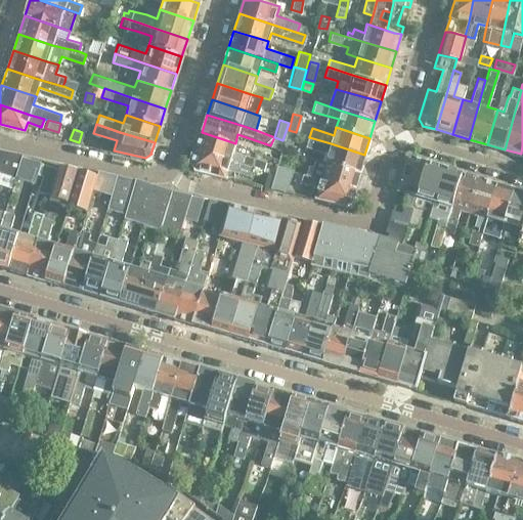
[(296,132),(289,130),(286,139),(294,141),(296,132)]
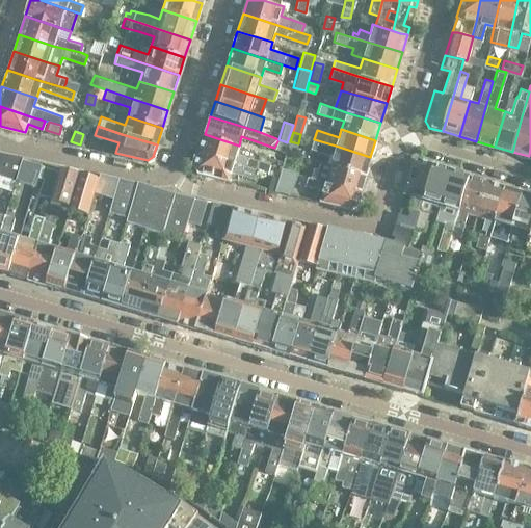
[(239,146),(205,134),(198,153),(265,173),(268,163),(236,153),(239,146)]
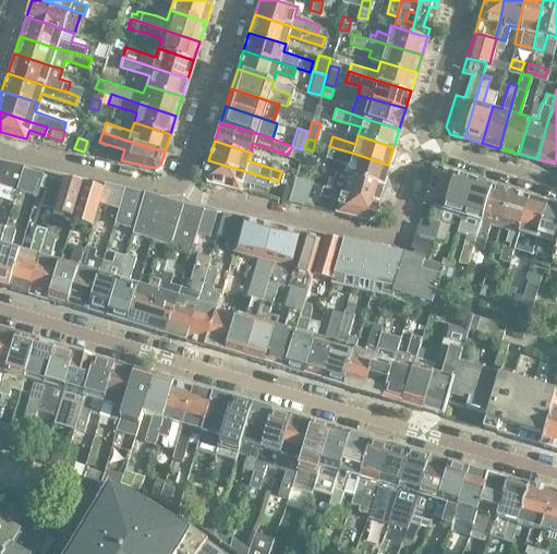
[(301,149),(292,146),(288,155),(298,158),(301,149)]
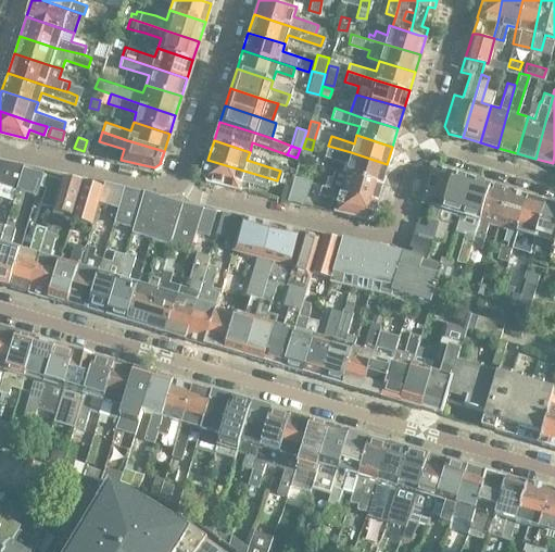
[(348,163),(345,171),(381,183),(387,164),(351,152),(328,146),(325,155),(348,163)]
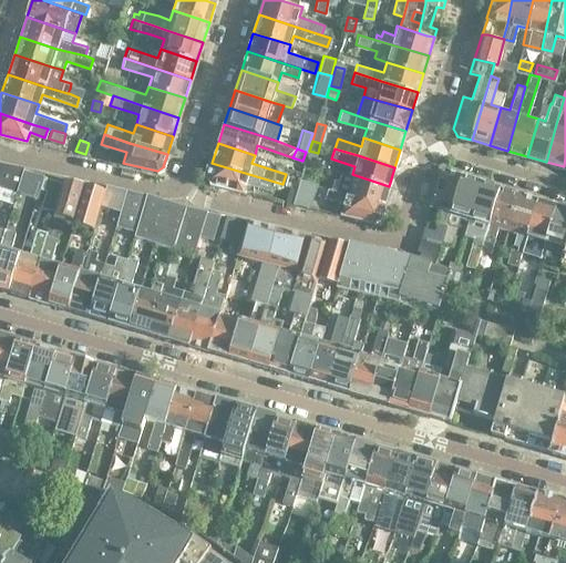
[(23,165),(3,162),(0,173),(0,184),(16,191),(22,170),(23,165)]
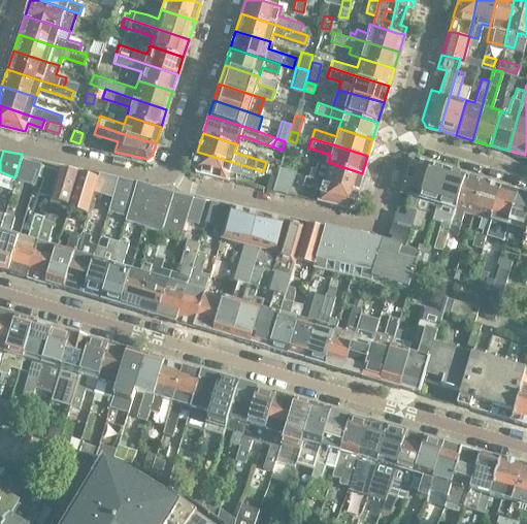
[(197,152),(193,164),(197,171),(197,170),(227,177),(229,169),(252,176),(254,168),(197,152)]
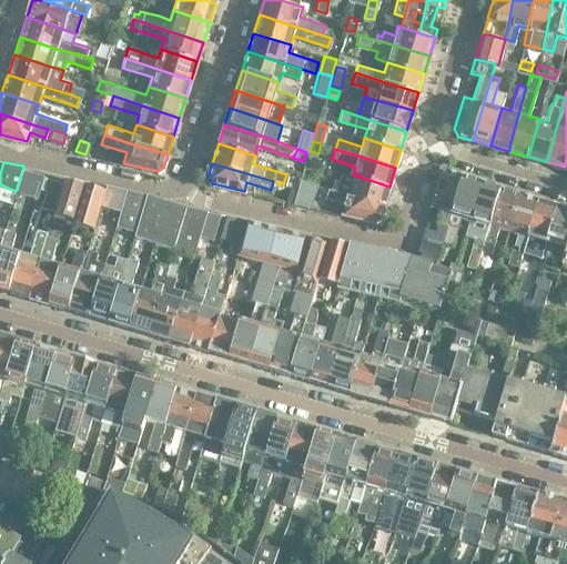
[(22,170),(16,191),(36,197),(38,192),(43,173),(22,170)]
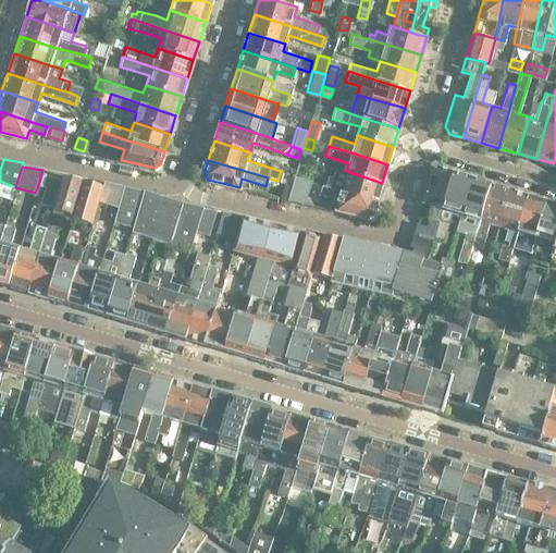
[(42,170),(37,188),(56,195),(62,173),(63,173),(63,171),(44,167),(42,170)]
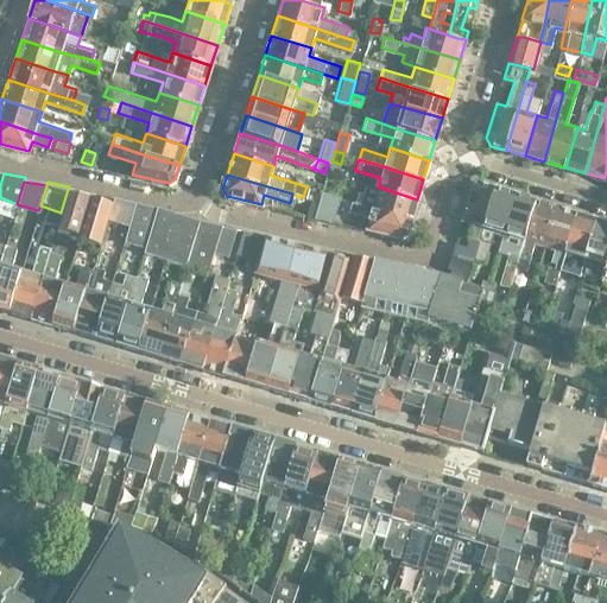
[(472,188),(461,220),(467,222),(466,222),(472,223),(481,227),(493,186),(480,183),(479,182),(470,186),(472,188)]
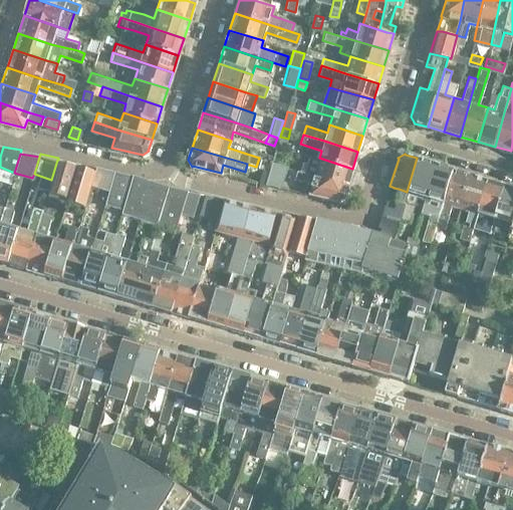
[(299,170),(314,175),(347,186),(352,169),(319,158),(310,155),(307,163),(302,162),(299,170)]
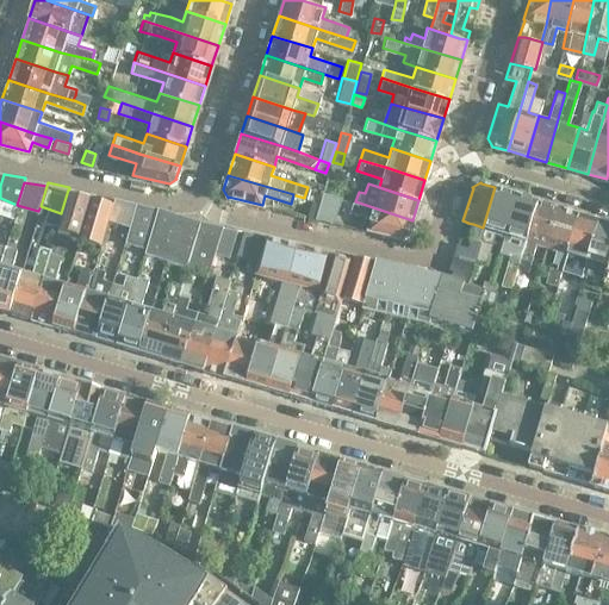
[(483,228),(493,231),(504,234),(515,194),(508,192),(495,187),(483,228)]
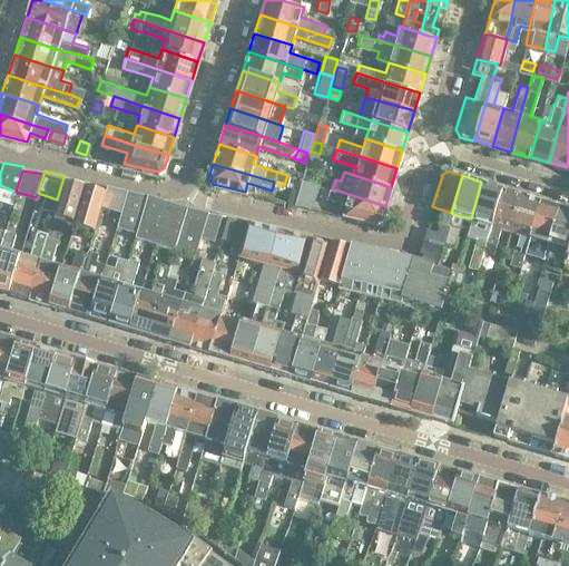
[(64,177),(57,199),(52,213),(72,218),(84,184),(65,178),(65,177),(64,177)]
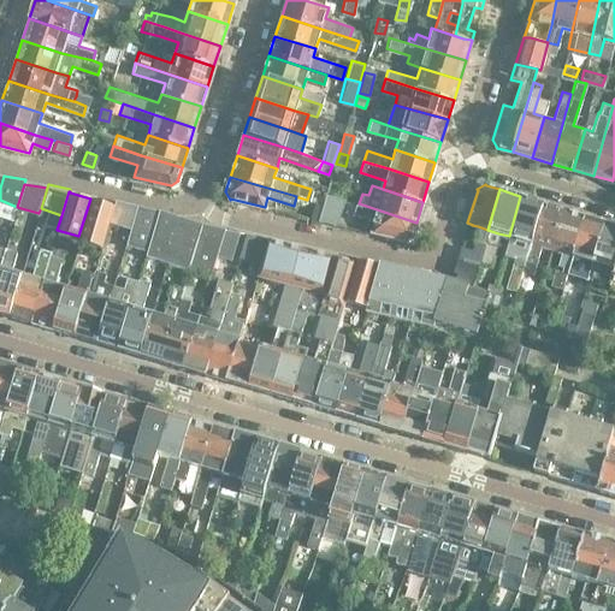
[(320,212),(318,219),(333,223),(341,197),(325,193),(320,212)]
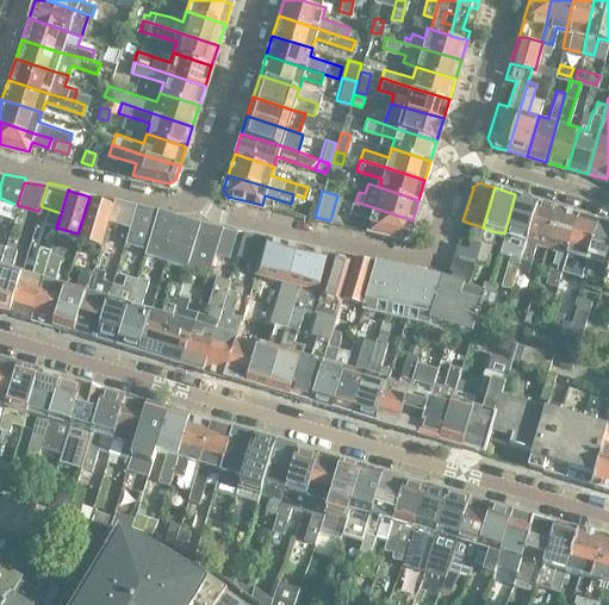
[(515,194),(504,234),(514,237),(499,284),(511,287),(516,267),(524,239),(536,200),(515,194)]
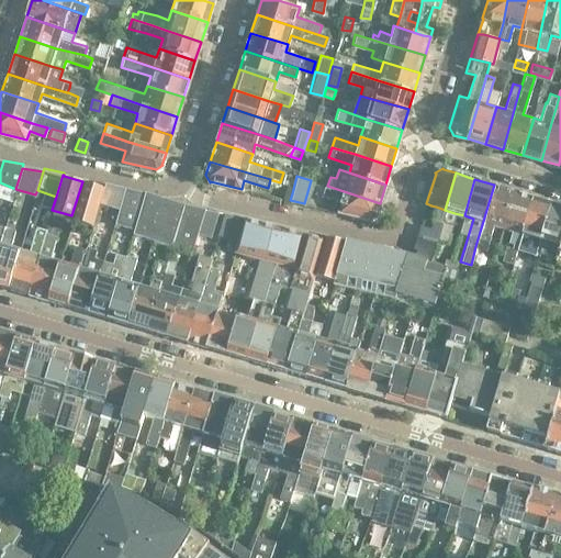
[(82,181),(71,215),(71,219),(91,224),(99,202),(103,187),(82,181)]
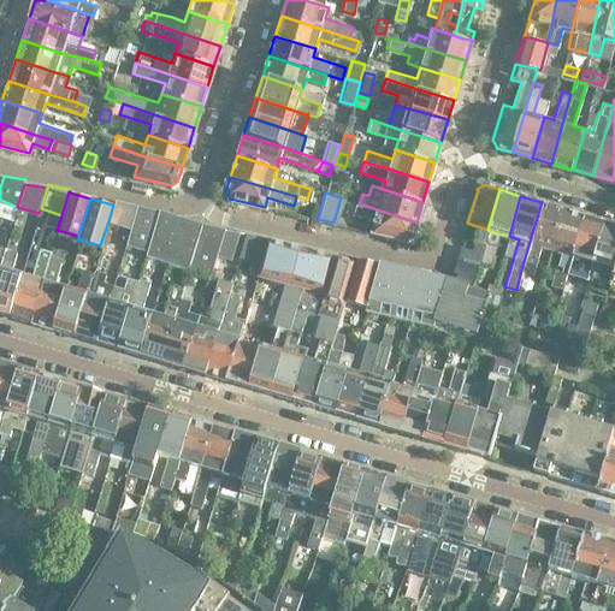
[(113,205),(108,221),(129,227),(135,203),(114,199),(113,205)]
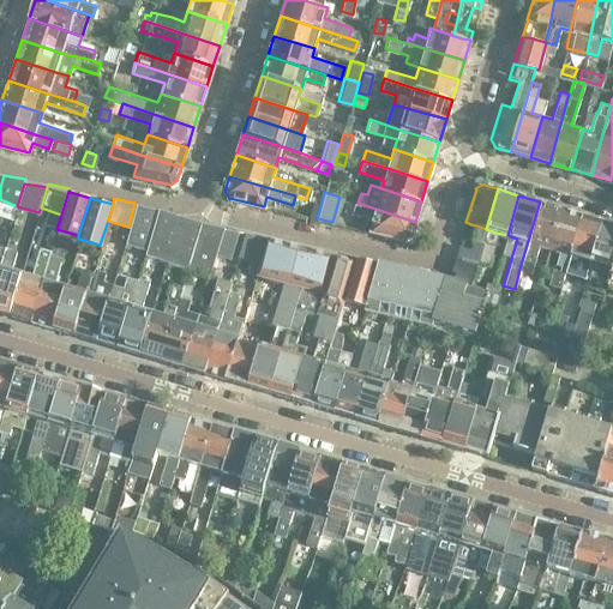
[(308,217),(317,218),(319,211),(320,204),(312,202),(308,217)]
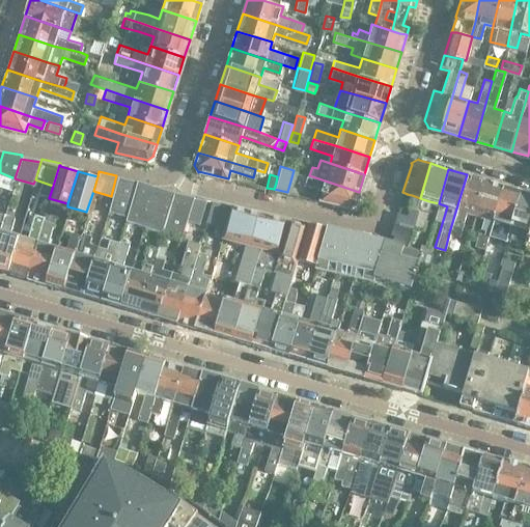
[(467,174),(456,209),(449,232),(458,234),(466,212),(475,215),(485,181),(467,174)]
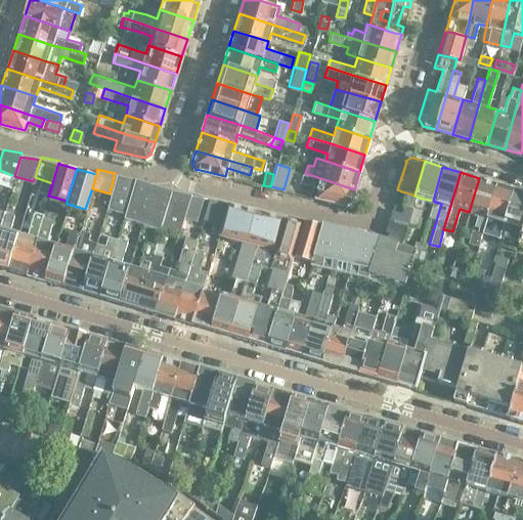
[(115,173),(110,193),(105,207),(125,213),(134,178),(115,173)]
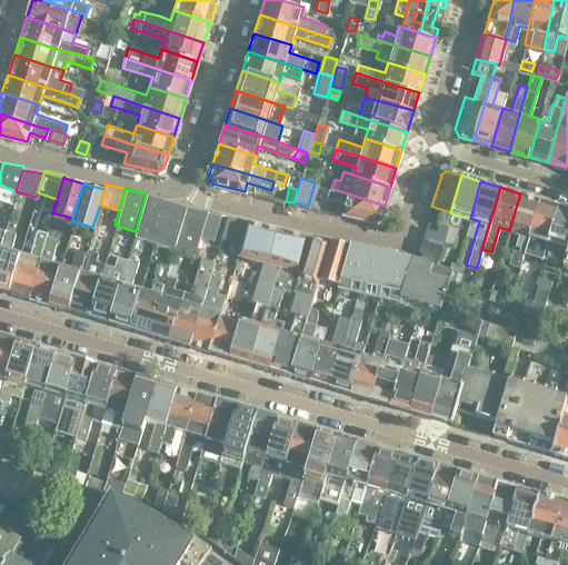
[(345,206),(342,215),(374,221),(375,221),(381,217),(385,206),(348,194),(328,188),(326,197),(345,204),(344,206),(345,206)]
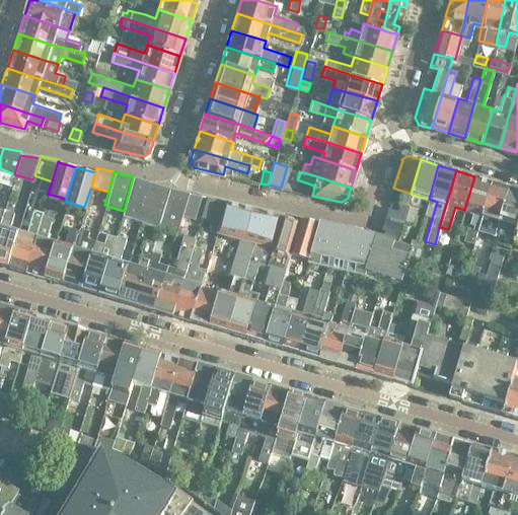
[(133,176),(124,211),(123,215),(157,226),(169,188),(133,176)]
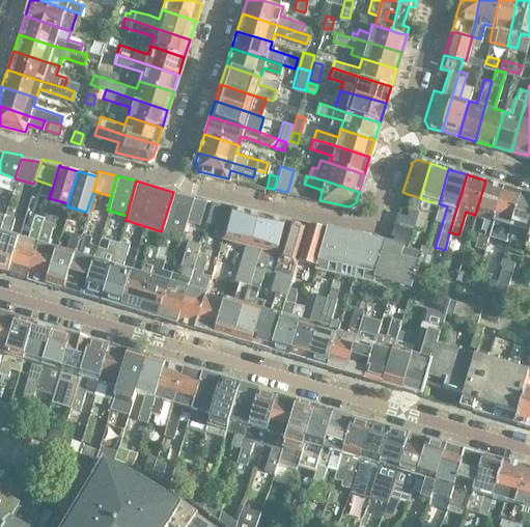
[(485,181),(475,215),(483,217),(474,244),(483,247),(493,220),(502,185),(485,181)]
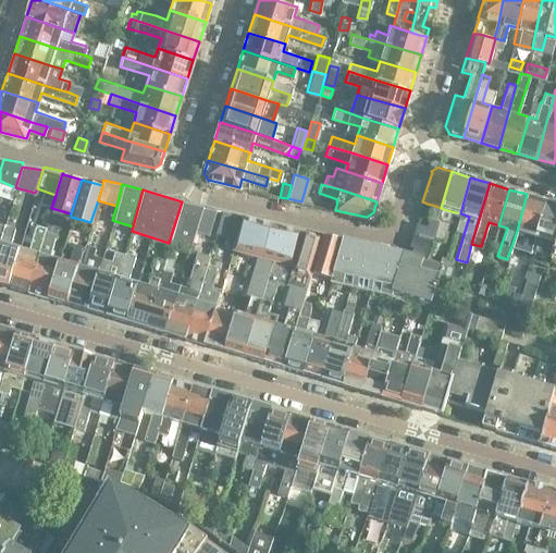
[(527,194),(517,231),(510,252),(520,254),(523,244),(522,244),(526,233),(534,236),(546,200),(527,194)]
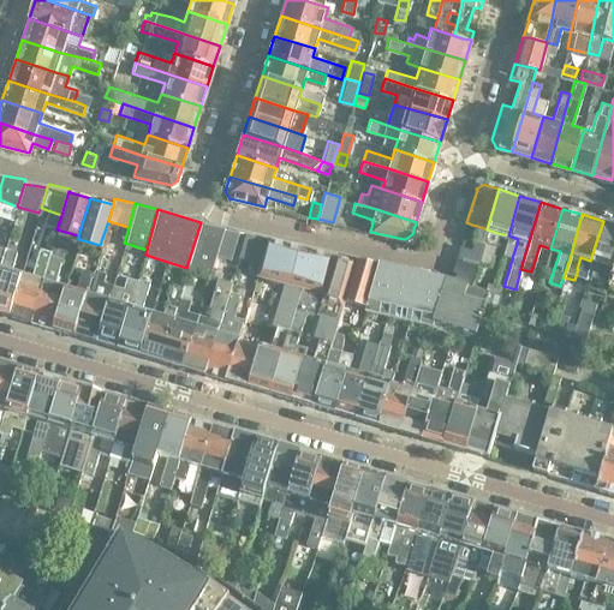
[(613,223),(603,221),(590,261),(585,274),(608,281),(613,265),(613,261),(613,223)]
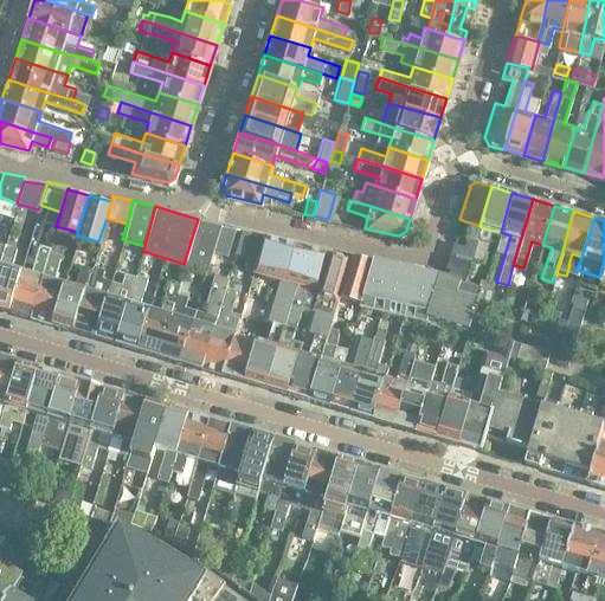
[(184,264),(180,278),(201,284),(213,250),(220,224),(200,219),(198,219),(184,264)]
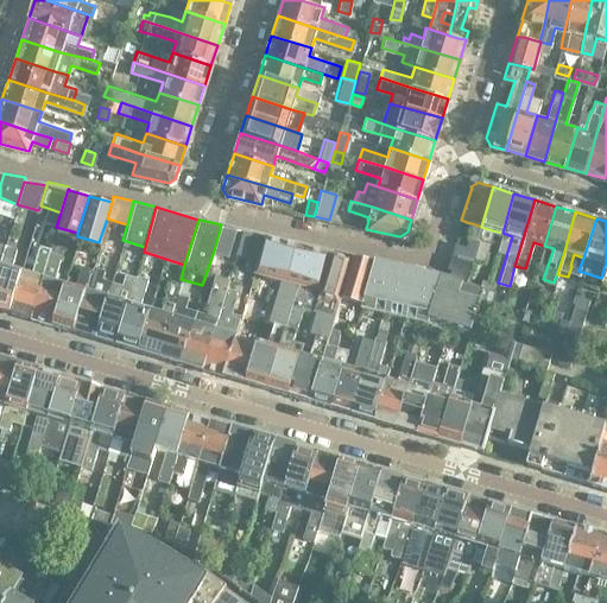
[(450,268),(448,275),(461,279),(461,280),(482,286),(484,279),(467,274),(473,258),(484,260),(492,230),(481,227),(472,223),(465,245),(461,243),(454,242),(447,267),(450,268)]
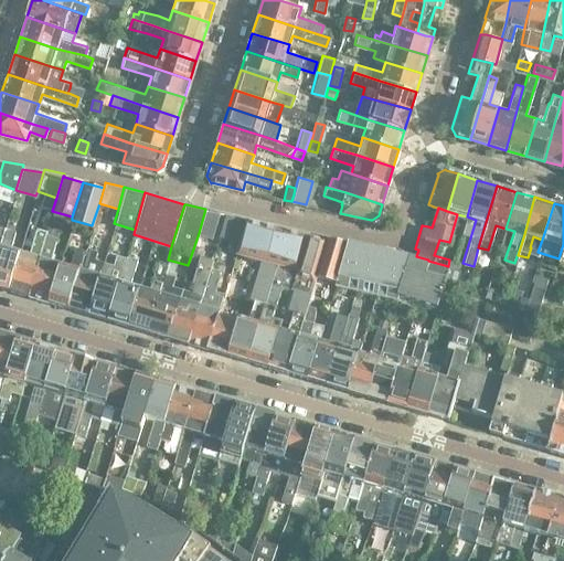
[(205,209),(199,233),(211,236),(212,233),(219,212),(205,209)]
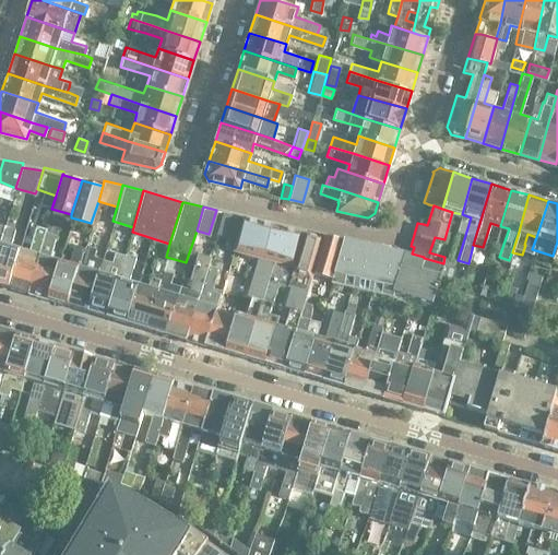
[(216,210),(210,231),(236,237),(242,216),(216,210)]
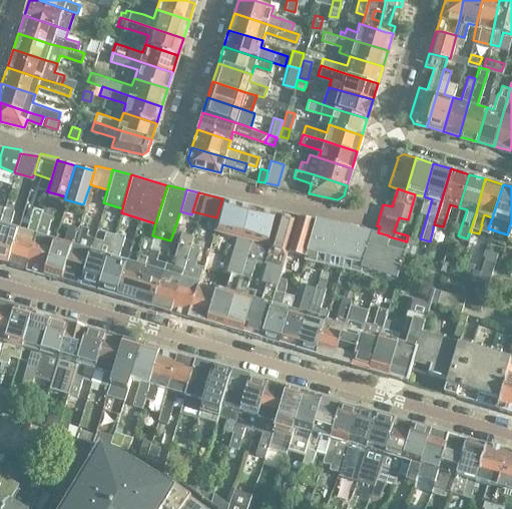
[(222,198),(216,217),(213,229),(231,234),(241,202),(222,198)]
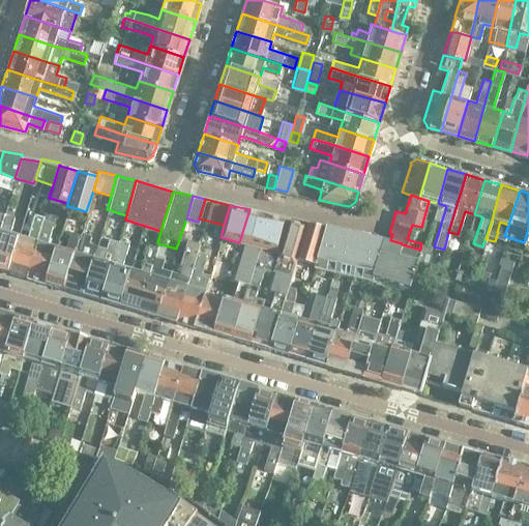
[(53,222),(55,211),(46,208),(43,215),(42,218),(45,218),(53,222)]
